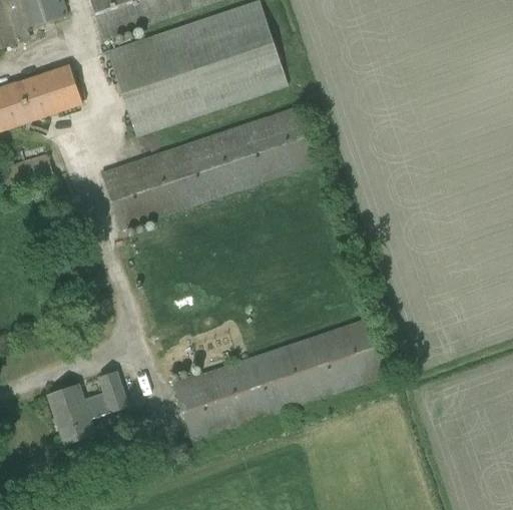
[(0,0),(0,48),(18,43),(14,31),(27,27),(67,14),(63,0),(0,0)]
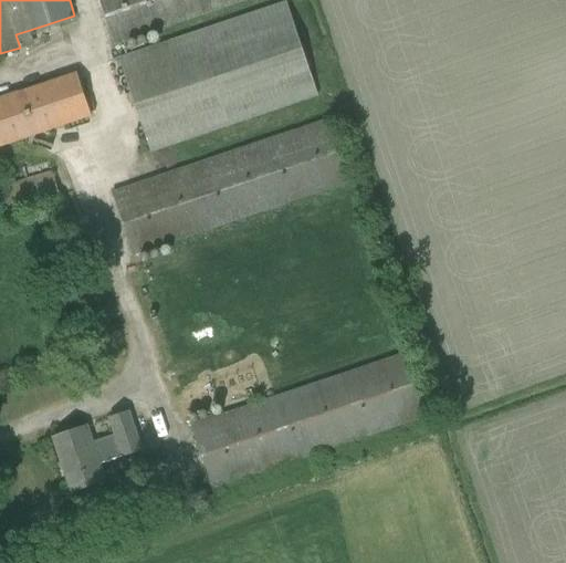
[(100,0),(115,43),(240,0),(100,0)]
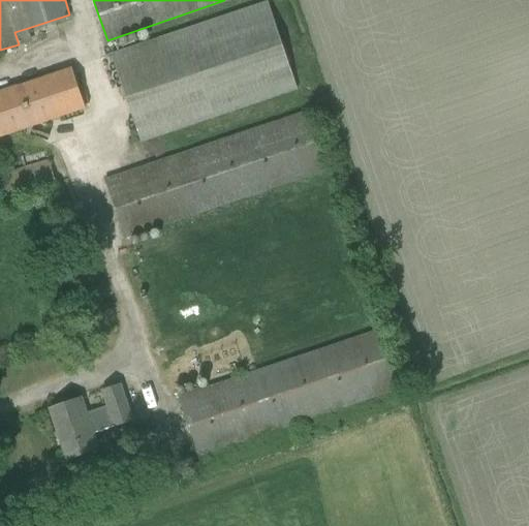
[(265,0),(111,52),(142,142),(298,88),(268,0),(265,0)]
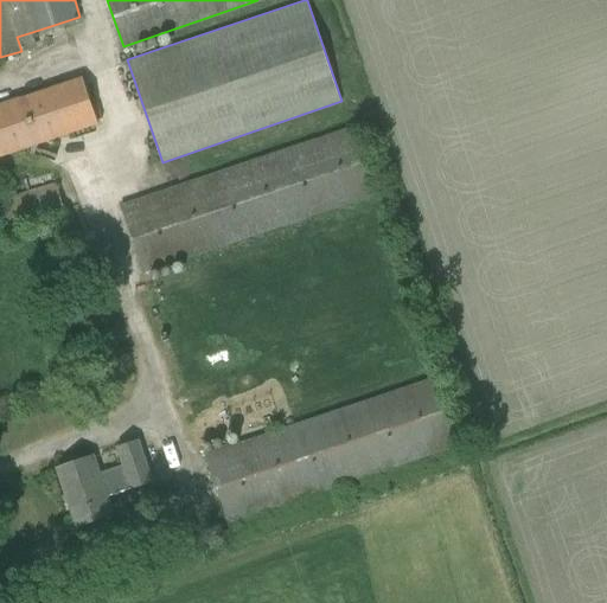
[(0,154),(16,149),(97,122),(81,77),(0,103),(0,154)]
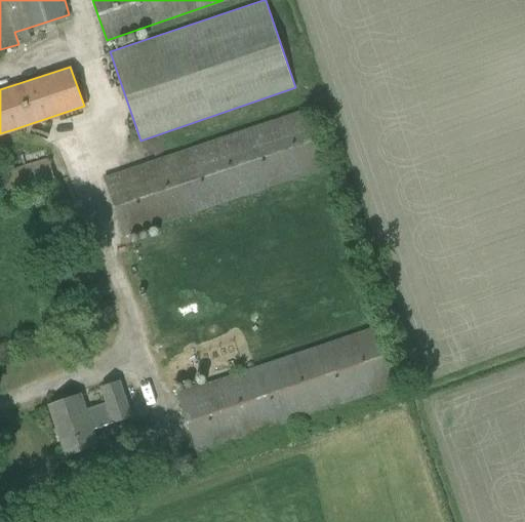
[(125,235),(323,167),(303,108),(105,175),(125,235)]
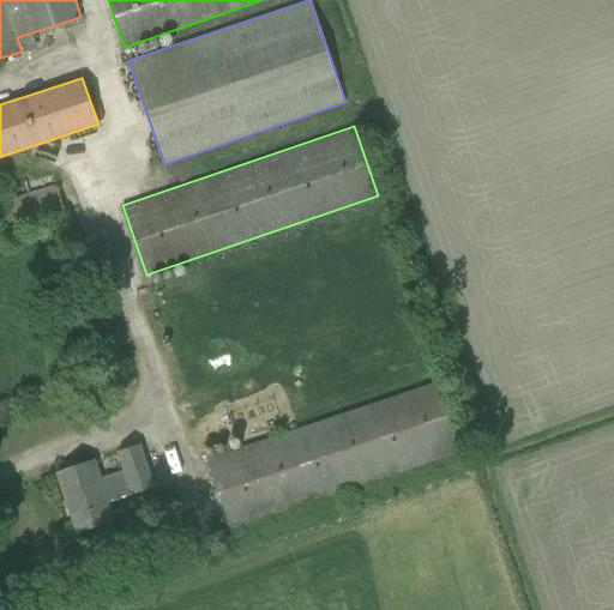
[(11,231),(66,215),(55,182),(1,199),(11,231)]
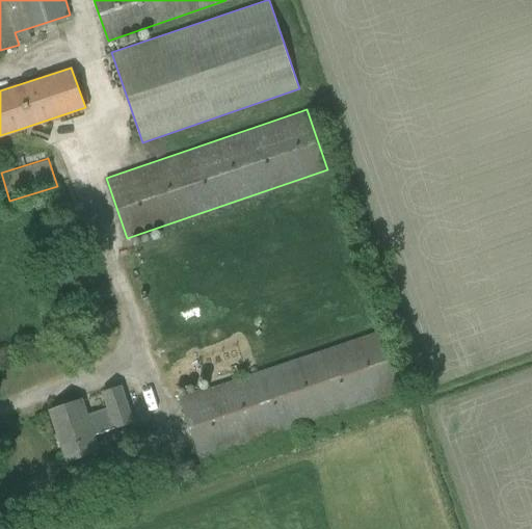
[(180,396),(200,457),(401,389),(381,329),(180,396)]
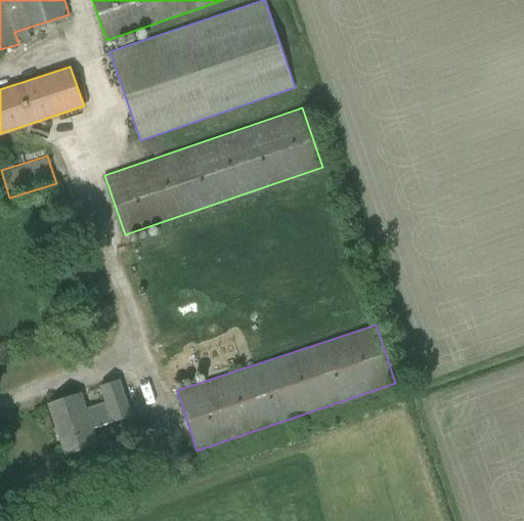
[(85,407),(80,392),(49,403),(67,453),(97,443),(90,423),(112,416),(114,420),(131,415),(119,379),(101,385),(106,400),(85,407)]
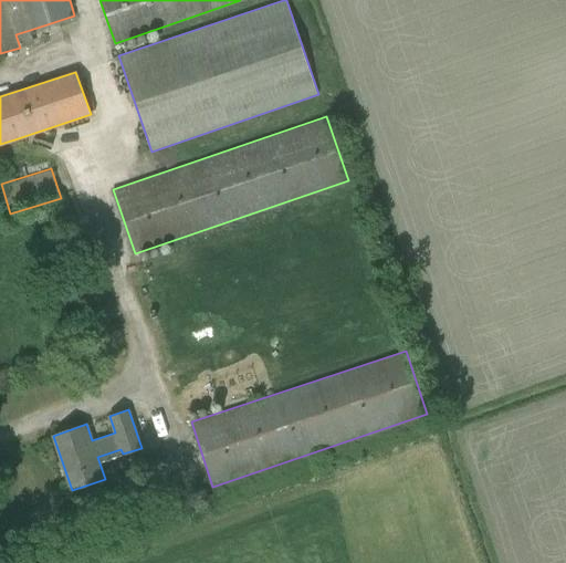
All buildings are outlined.
